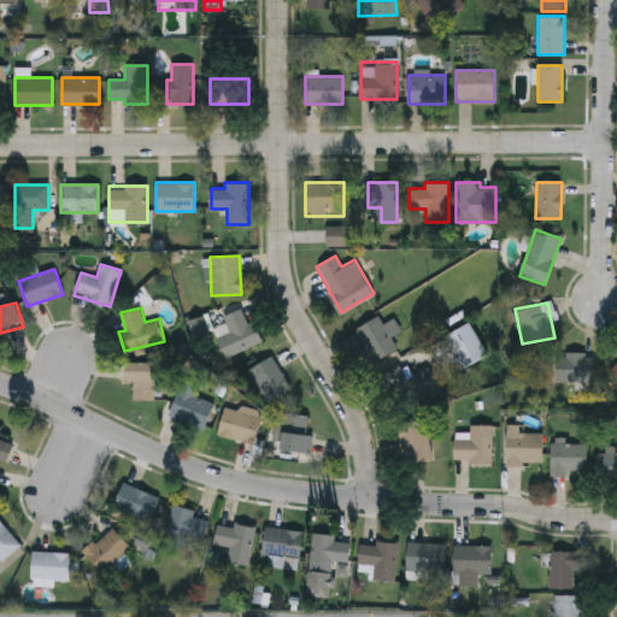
[(230,330),(223,316),(242,307),(248,322),(253,319),(263,341),(225,357),(217,336),(230,330)]
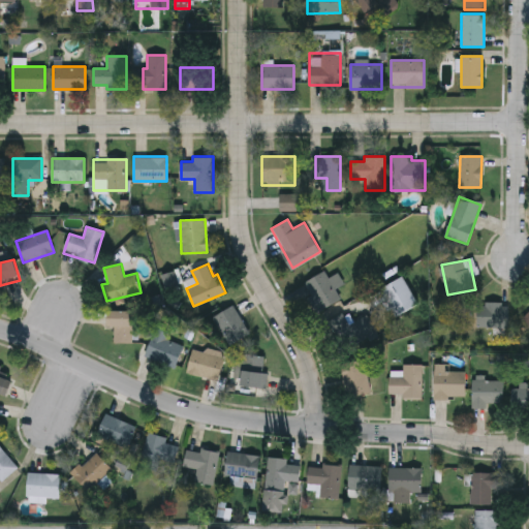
[(341,298),(318,311),(302,283),(324,270),(329,277),(338,272),(344,282),(335,288),(341,298)]
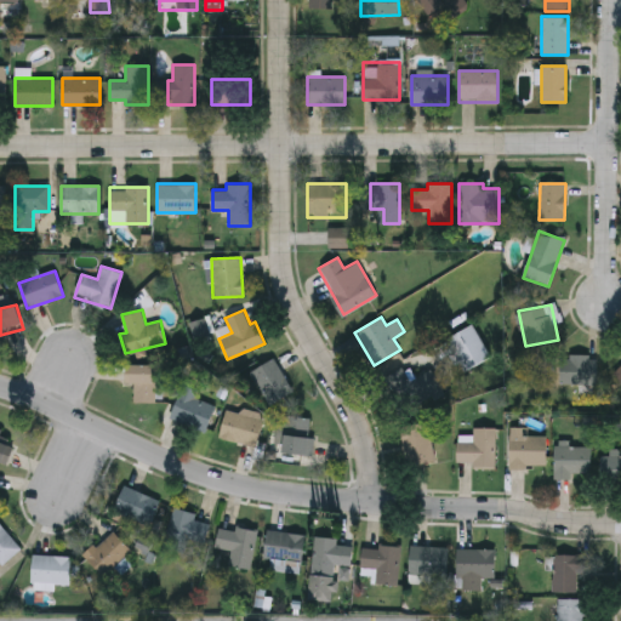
[(446,337),(473,323),(491,357),(463,371),(446,337)]
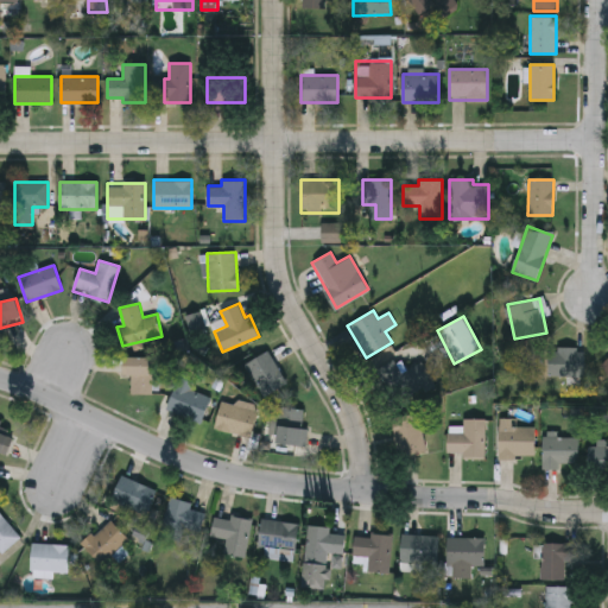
[(265,396),(245,365),(267,349),(287,381),(265,396)]
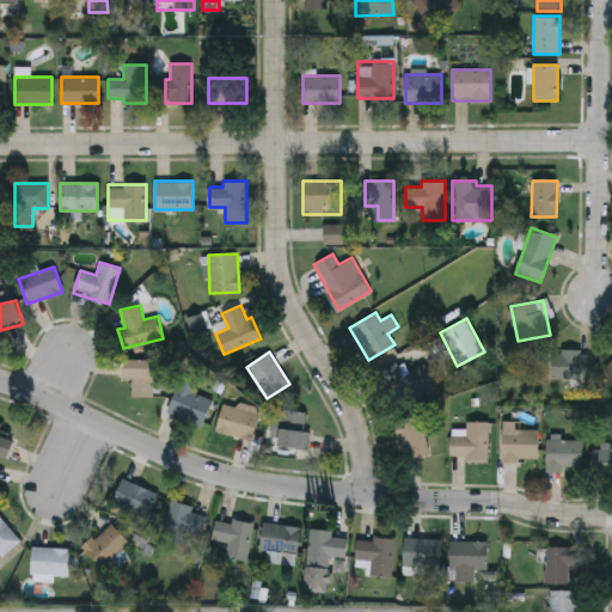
[(551,378),(551,353),(587,353),(587,378),(551,378)]
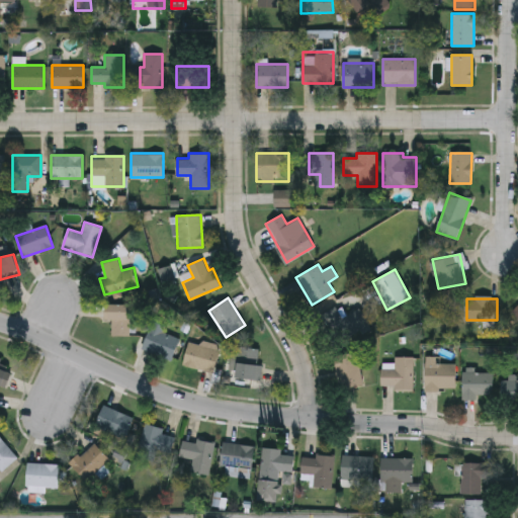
[(111,334),(111,319),(104,319),(104,303),(131,303),(131,334),(111,334)]
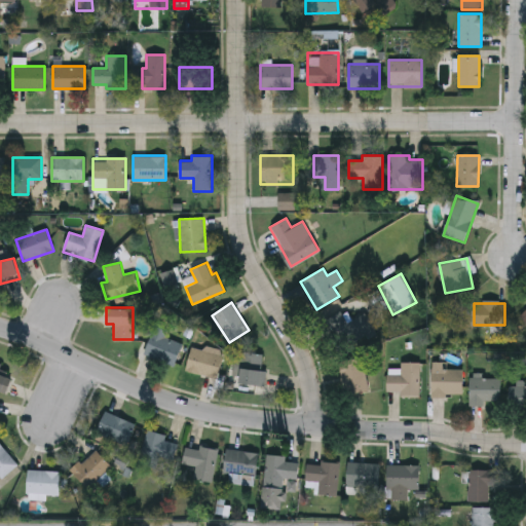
[(364,311),(376,331),(346,350),(327,320),(340,310),(347,322),(364,311)]
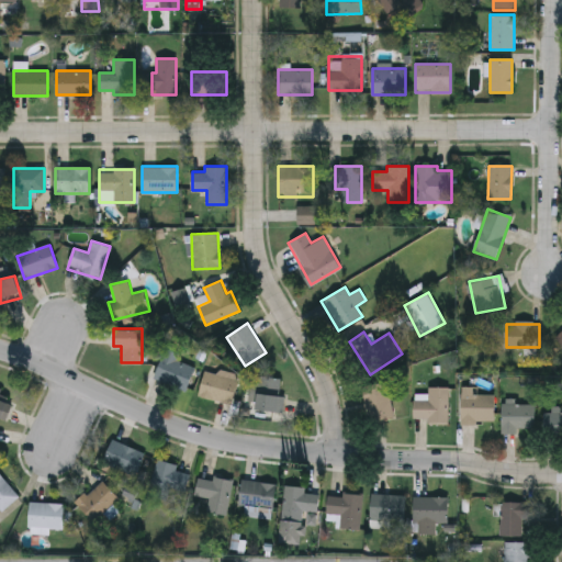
[(154,378),(163,353),(194,366),(186,390),(154,378)]
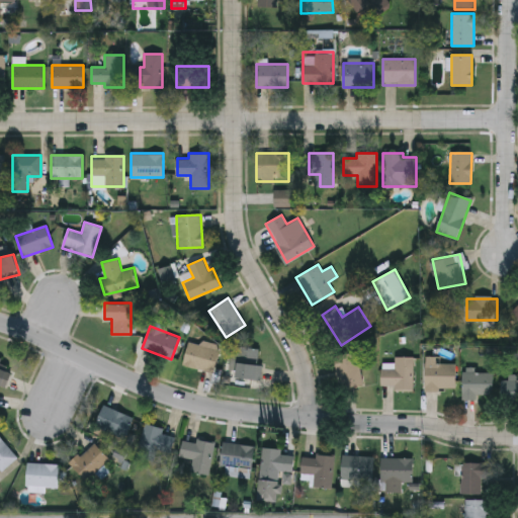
[(213,371),(191,364),(198,344),(221,351),(213,371)]
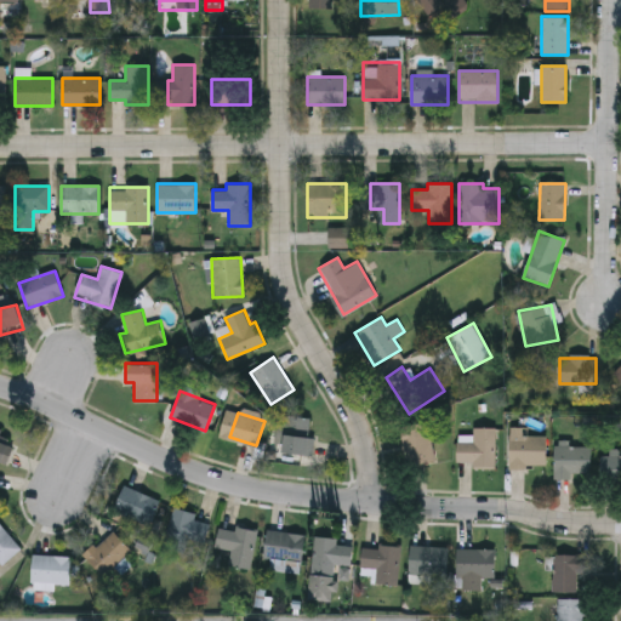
[(311,454),(275,450),(280,414),(315,417),(311,454)]
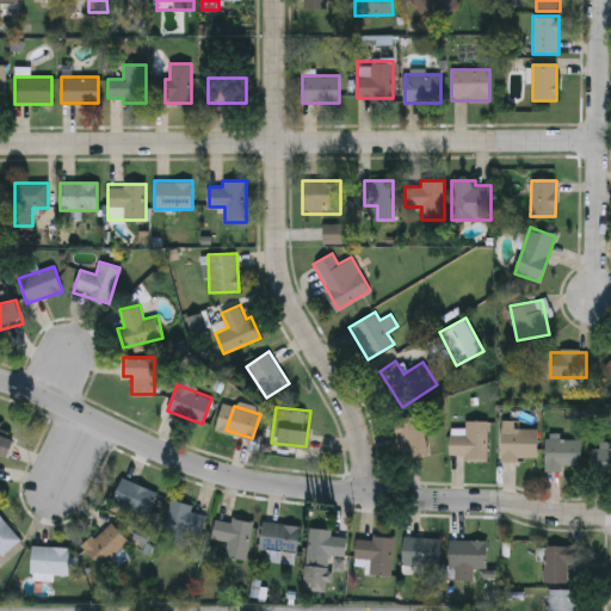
[(429,434),(431,451),(401,457),(394,418),(421,413),(425,434),(429,434)]
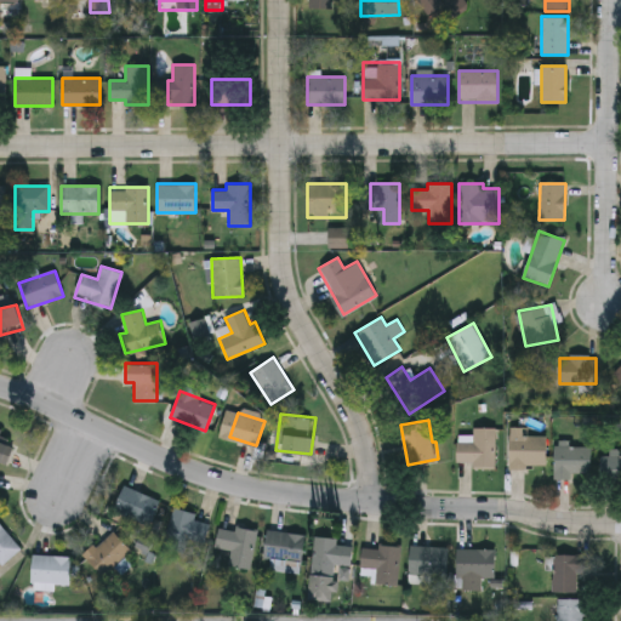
[(473,434),(473,426),(495,426),(495,465),(457,465),(457,434),(473,434)]
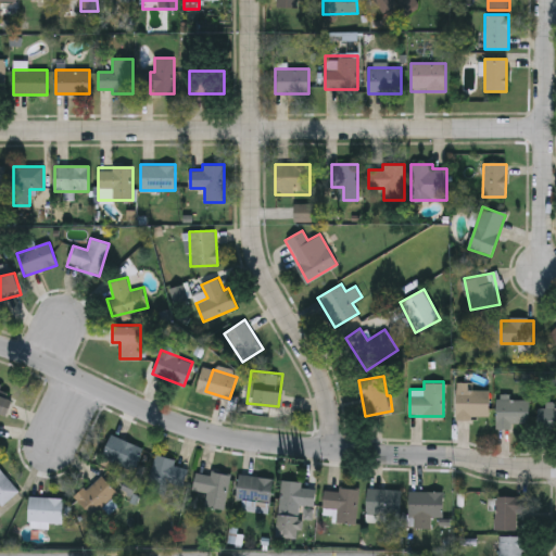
[(0,390),(12,402),(0,414),(0,387),(1,388),(0,388),(0,390)]
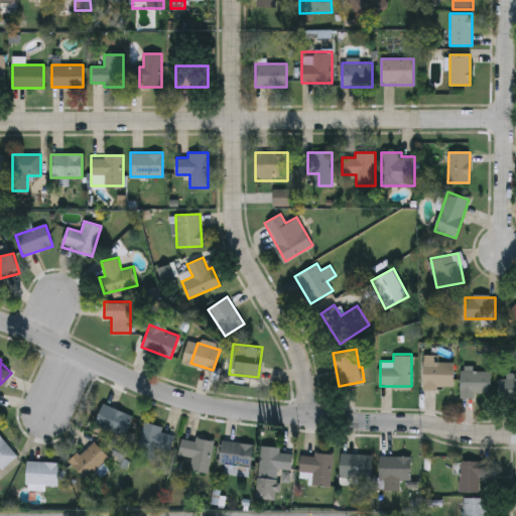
[(422,387),(422,361),(453,361),(453,387),(422,387)]
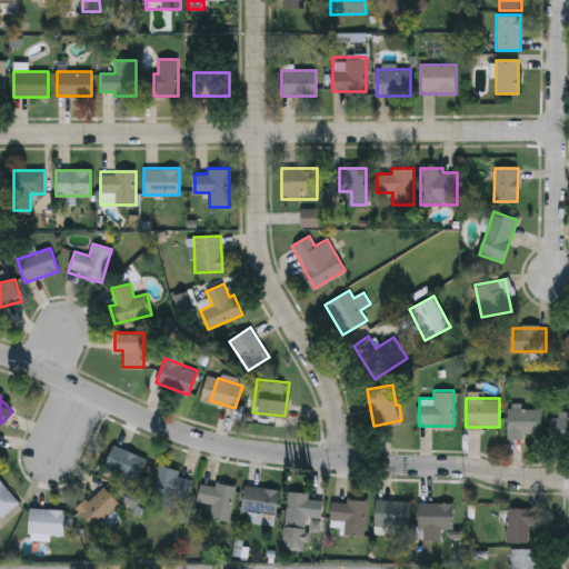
[(541,406),(541,436),(508,436),(508,406),(541,406)]
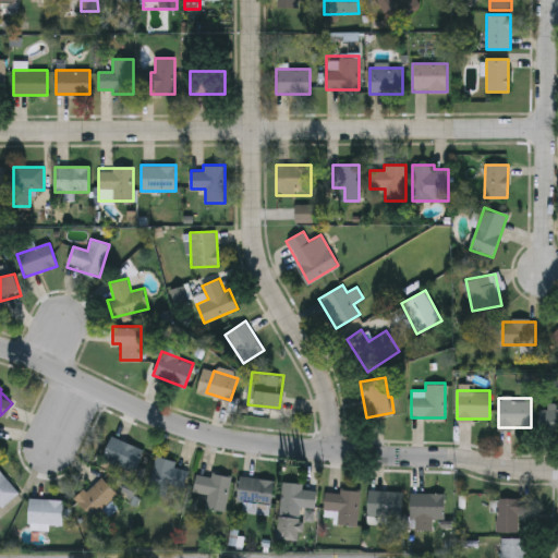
[(557,431),(540,431),(540,405),(557,405),(557,431)]
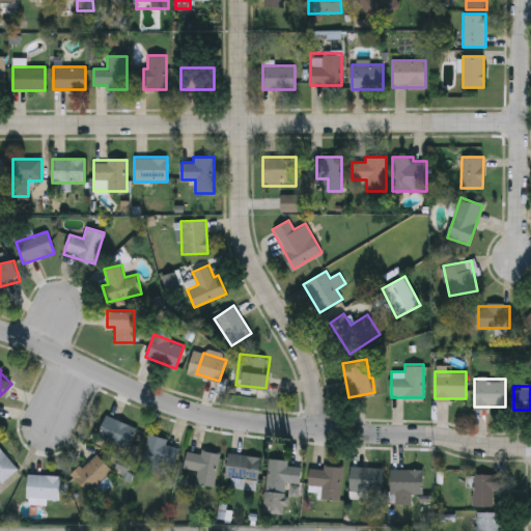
[(100,447),(100,420),(133,420),(133,447),(100,447)]
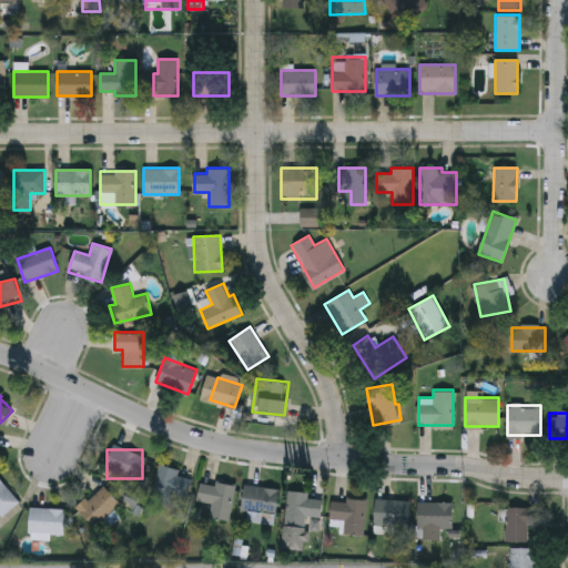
[(149,497),(160,464),(193,475),(185,496),(173,492),(169,504),(149,497)]
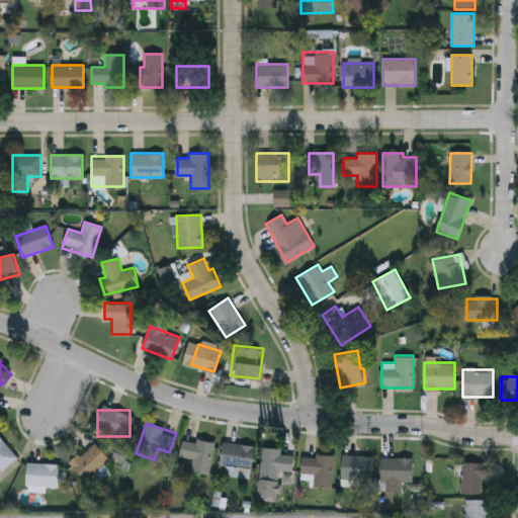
[(0,467),(0,436),(17,456),(2,469),(0,467)]
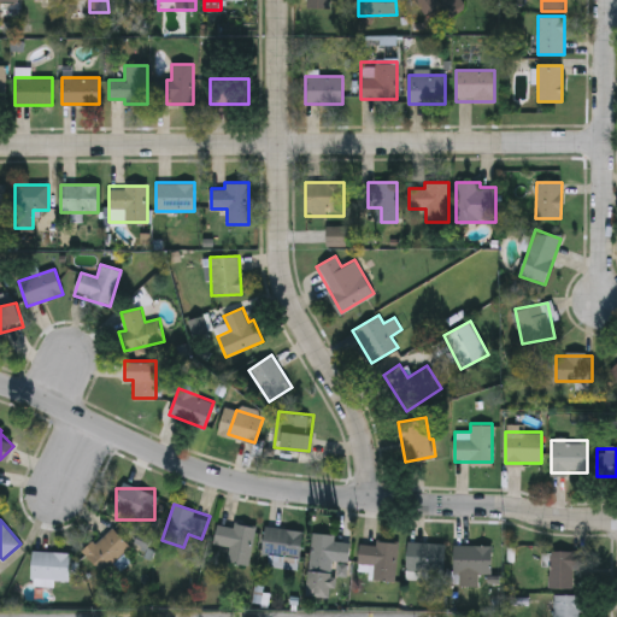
[(248,564),(227,562),(229,545),(215,544),(217,522),(253,527),(248,564)]
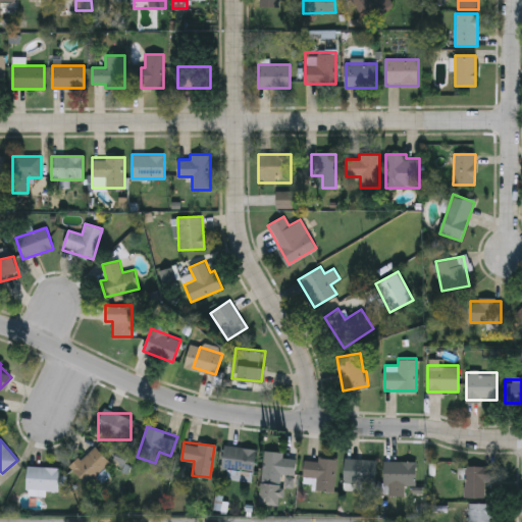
[(88,484),(70,466),(95,444),(111,463),(88,484)]
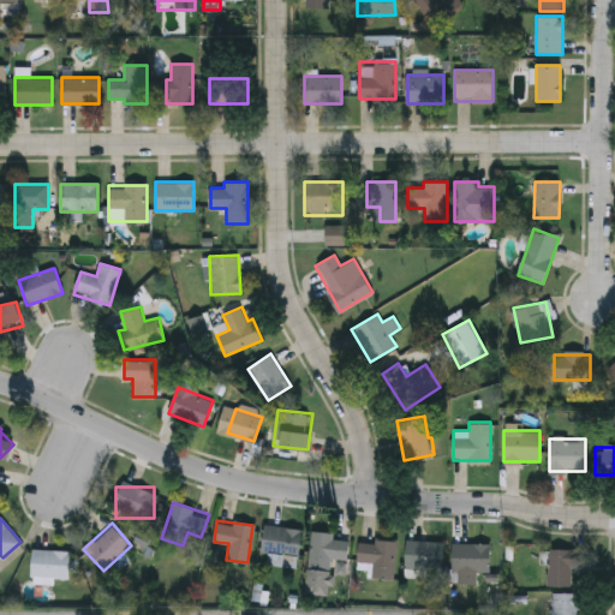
[(298,566),(268,562),(269,553),(262,551),(264,524),(302,527),(298,566)]
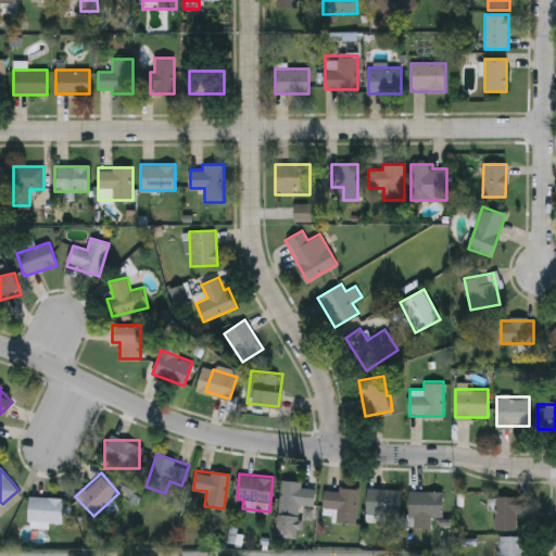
[(302,481),(302,485),(315,488),(314,505),(300,504),(297,538),(277,536),(281,480),(302,481)]
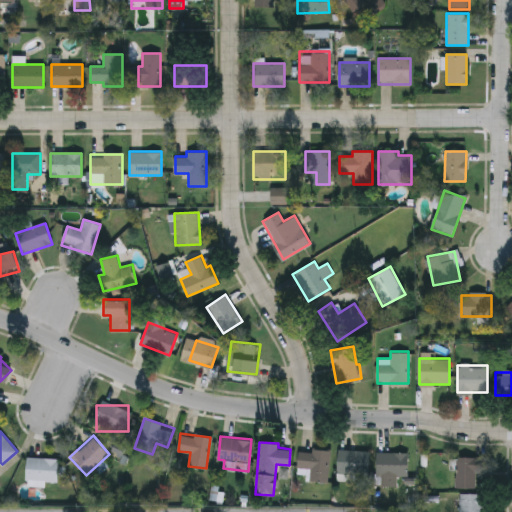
[(328,481),(308,480),(308,468),(298,468),(298,449),(328,450),(328,481)]
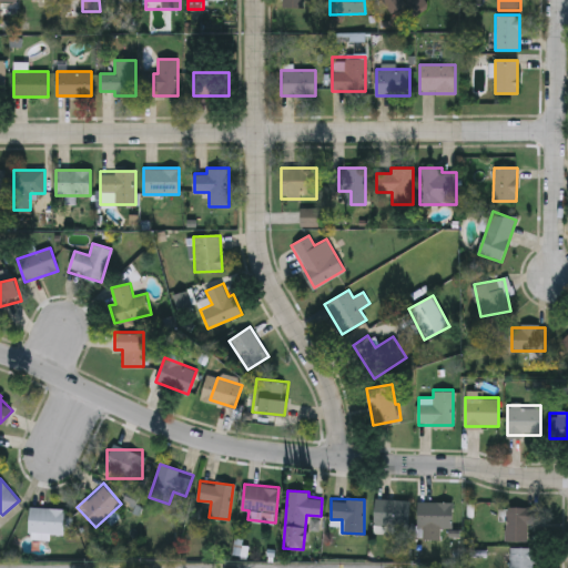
[(409,498),(409,524),(394,524),(394,531),(374,531),(374,498),(409,498)]
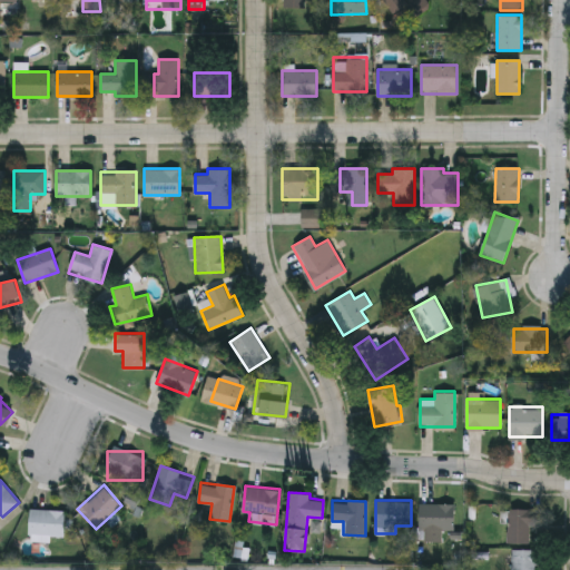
[(420,529),(420,502),(454,502),(454,529),(420,529)]
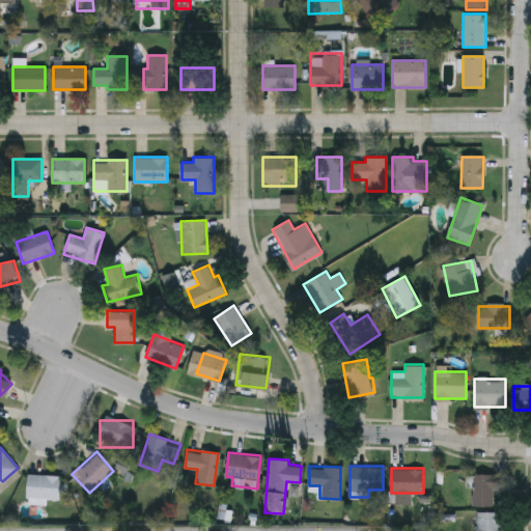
[(60,499),(27,498),(27,474),(61,474),(60,499)]
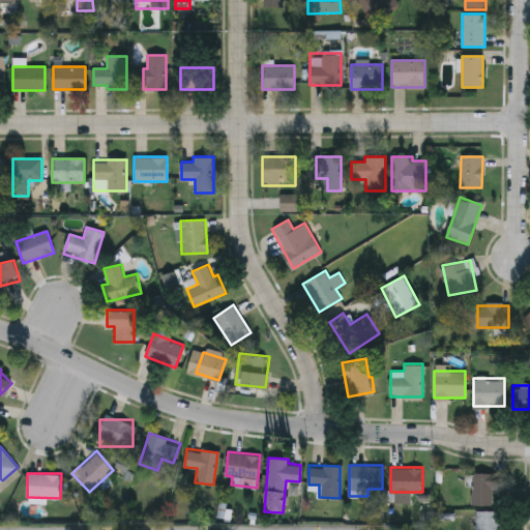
[(492,489),(492,505),(471,505),(471,473),(503,473),(503,489),(492,489)]
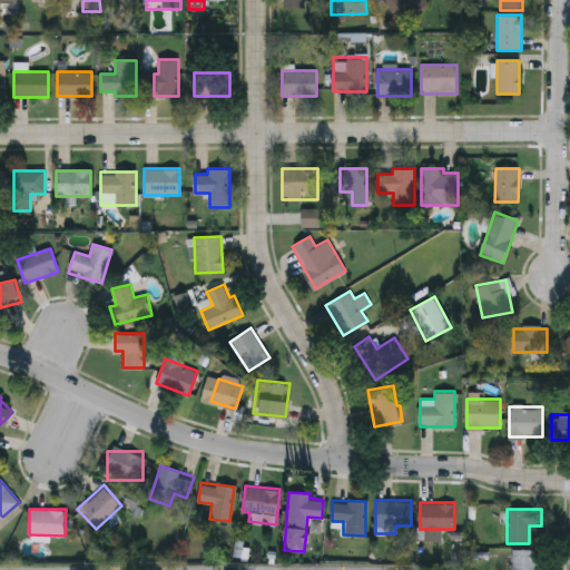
[(542,549),(542,566),(532,564),(532,569),(510,569),(511,549),(542,549)]
